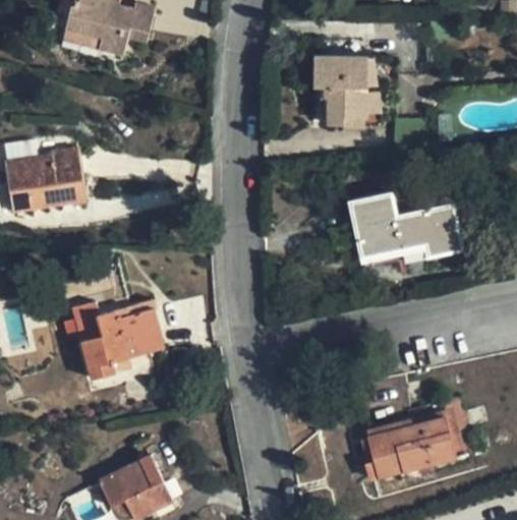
[(57,0),(48,34),(60,37),(64,25),(100,35),(97,47),(122,54),(126,37),(146,41),(154,8),(133,3),(131,8),(117,5),(118,0),(57,0)]
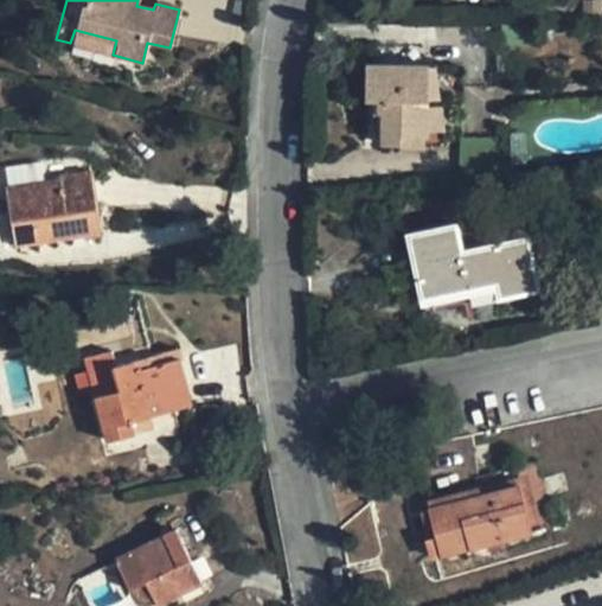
[(75,30),(70,43),(113,55),(116,40),(75,30)]
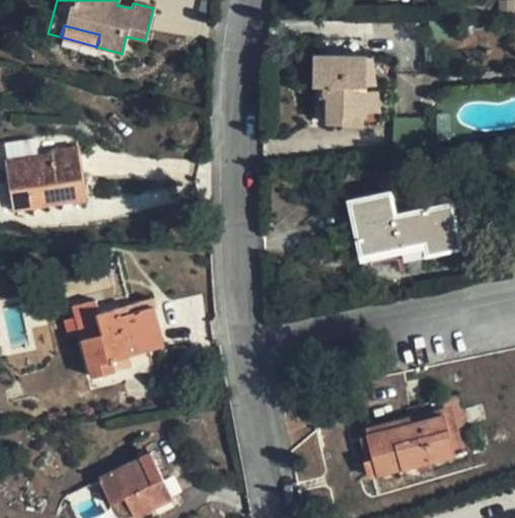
[(363,117),(364,57),(312,55),(312,86),(319,87),(324,87),(324,97),(324,124),(340,124),(341,117),(363,117)]
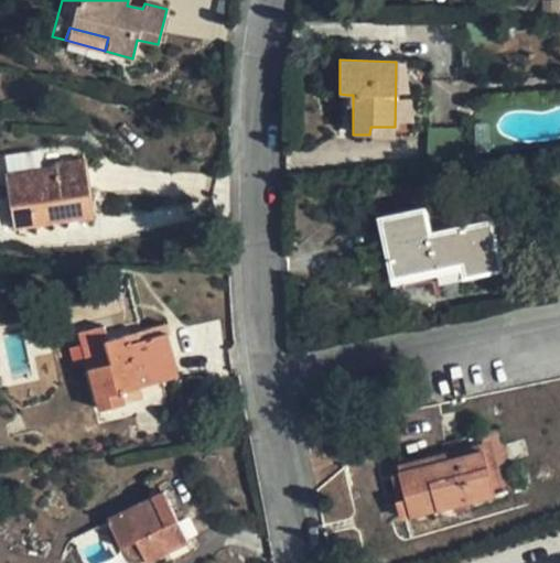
[(395,127),(395,134),(412,136),(404,62),(396,62),(395,127)]
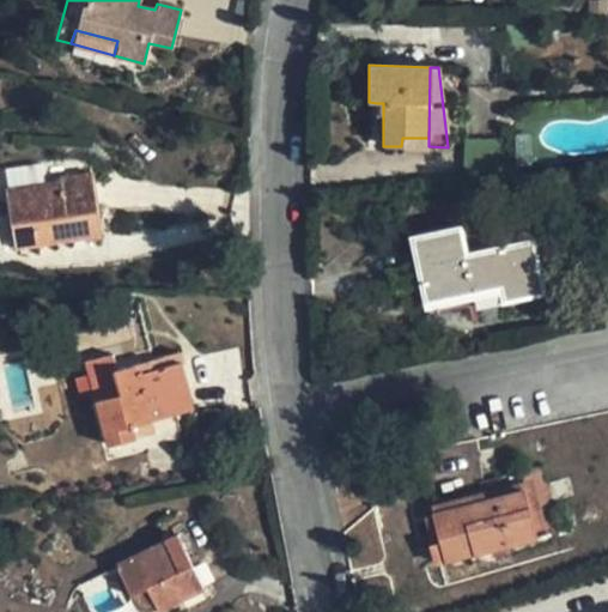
[(4,189),(13,249),(98,236),(89,174),(58,177),(59,181),(4,189)]
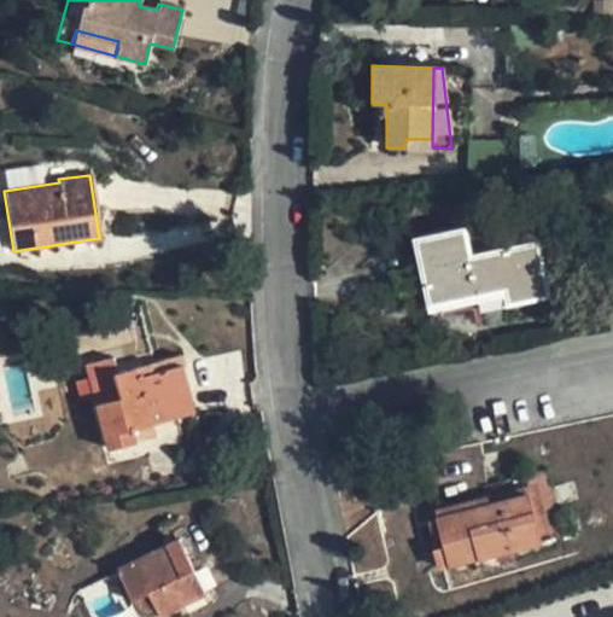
[(535,243),(467,257),(462,230),(414,239),(427,304),(502,289),(506,303),(546,295),(535,243)]
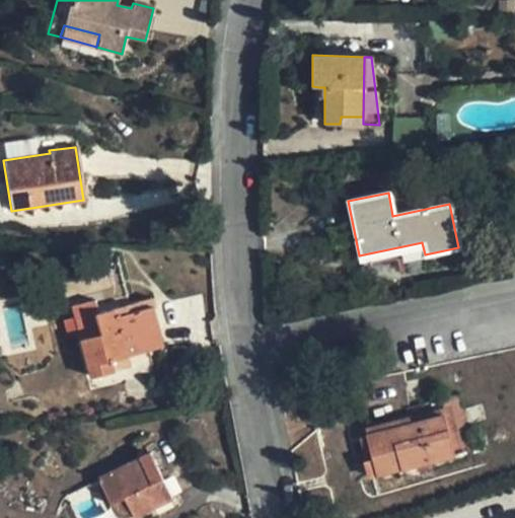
[(130,312),(151,306),(149,299),(128,305),(130,312)]
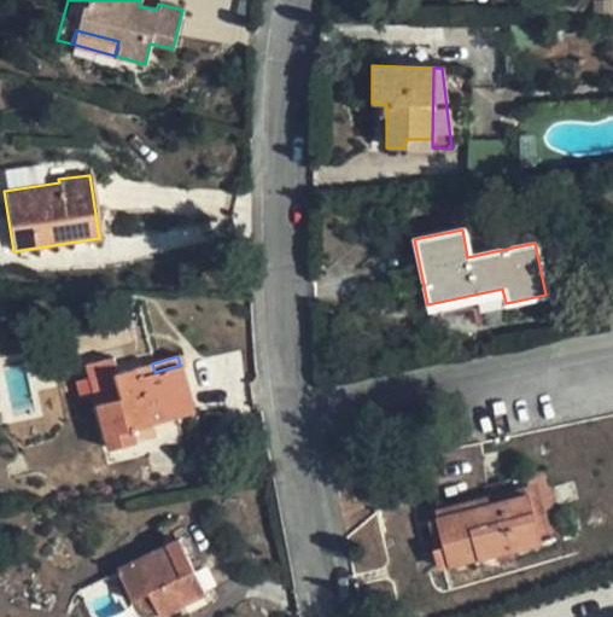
[(152,364),(133,368),(135,377),(155,372),(152,364)]
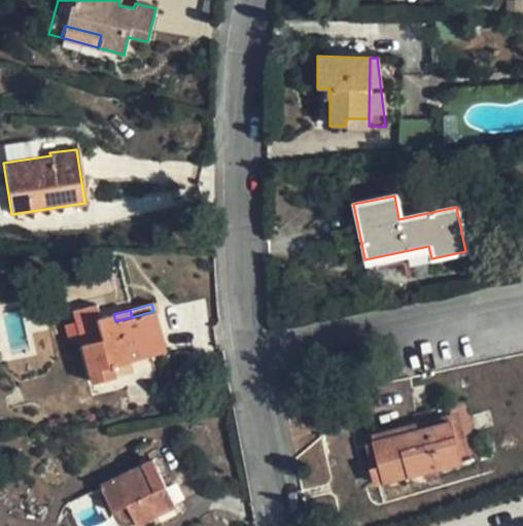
[(115,321),(113,314),(97,318),(103,339),(81,345),(92,383),(115,377),(113,365),(128,361),(164,352),(153,311),(132,317),(115,321)]
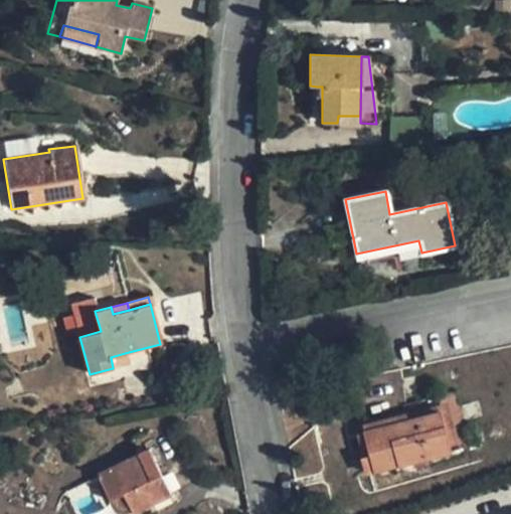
[(128,364),(125,353),(111,357),(113,368),(128,364)]
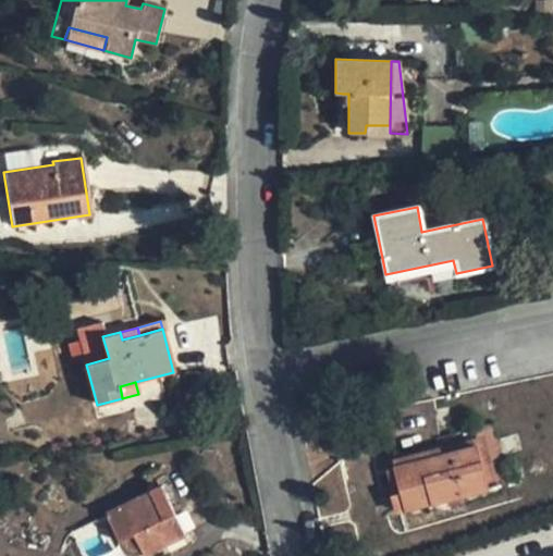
[(474,445),(486,489),(495,485),(482,435),(471,437),(474,445)]
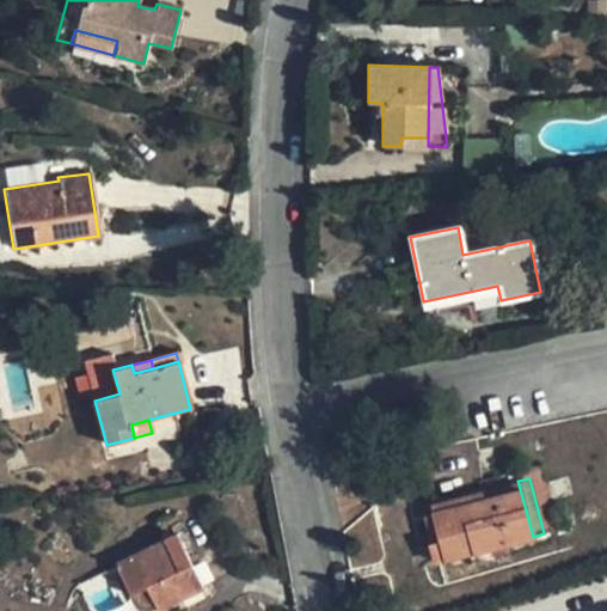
[(517,481),(480,492),(483,500),(520,489),(517,481)]
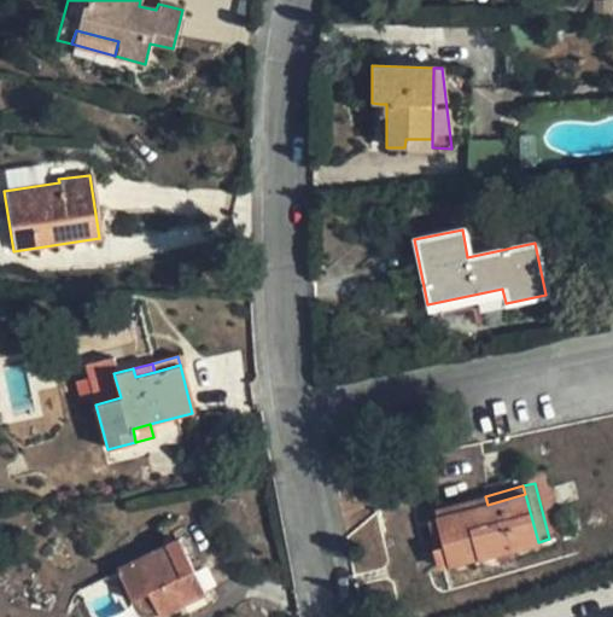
[(436,517),(443,546),(448,565),(538,542),(525,494),(488,505),(485,496),(451,505),(454,513),(436,517)]
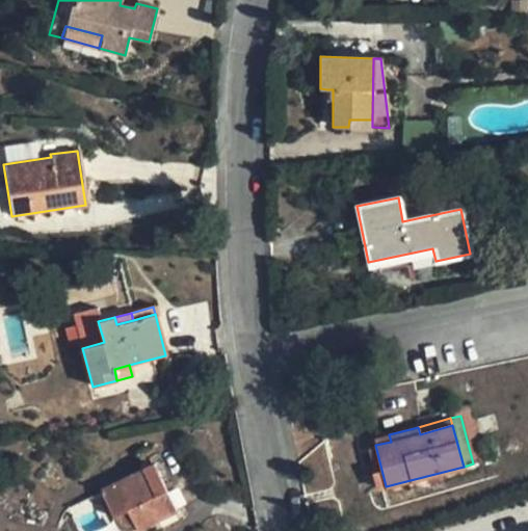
[(391,442),(389,434),(373,437),(375,445),(391,442)]
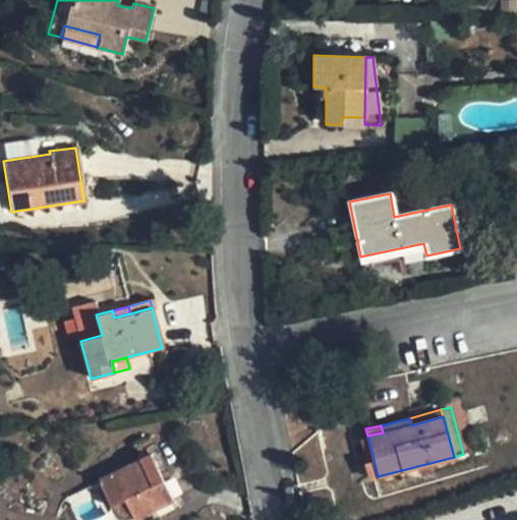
[(123,499),(132,519),(152,510),(156,517),(180,504),(167,476),(161,479),(149,454),(97,480),(109,506),(123,499)]
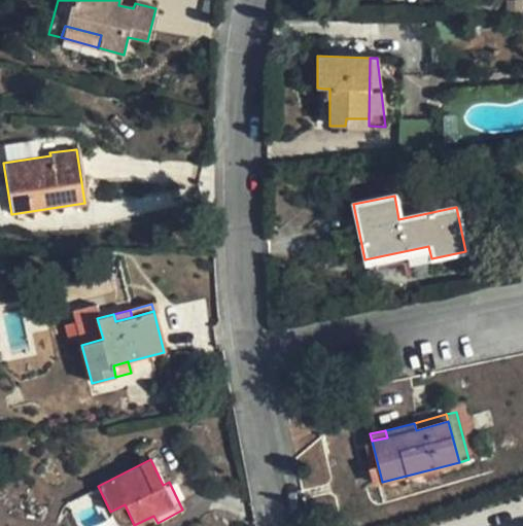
[(382,482),(378,465),(368,468),(372,484),(382,482)]
